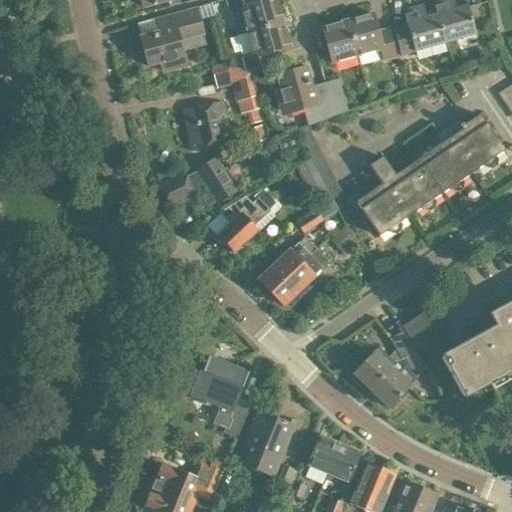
[(242,7),(248,30),(284,21),(278,0),(261,0),(258,1),(258,0),(228,0),(231,10),(242,7)]
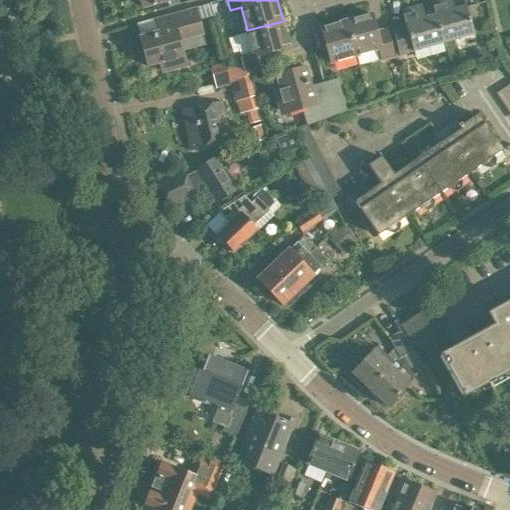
[(467,6),(465,0),(461,0),(454,2),(454,0),(435,0),(432,1),(434,7),(444,41),(475,33),(471,19),(467,6)]
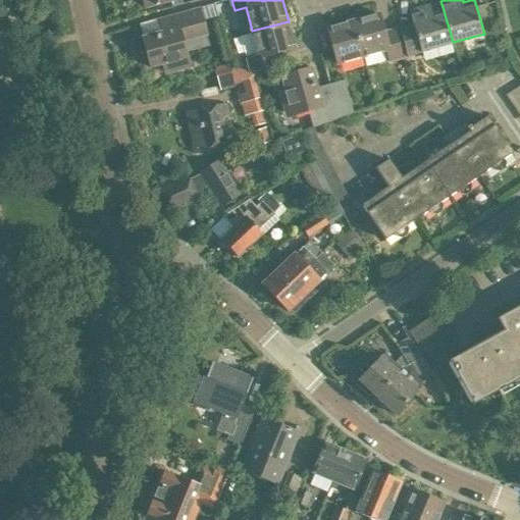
[(408,55),(453,42),(443,7),(432,10),(431,4),(410,10),(414,23),(401,28),(408,55)]
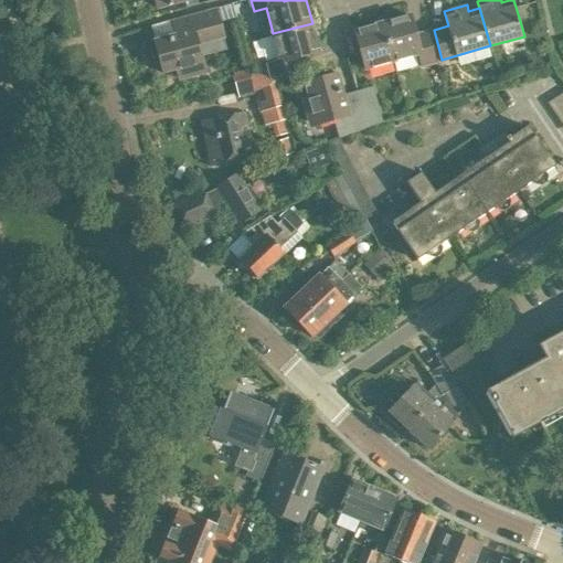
[(520,21),(529,19),(524,4),(516,7),(520,21)]
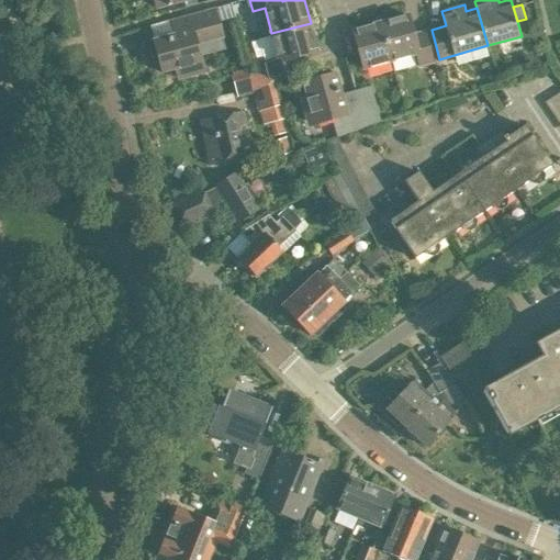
[(155,40),(156,46),(152,47),(152,49),(150,52),(150,54),(150,55),(150,56),(152,58),(153,60),(153,62),(154,62),(155,64),(157,65),(161,64),(164,70),(176,67),(178,74),(181,77),(202,71),(203,66),(197,43),(222,35),(214,7),(177,17),(180,32),(155,40)]
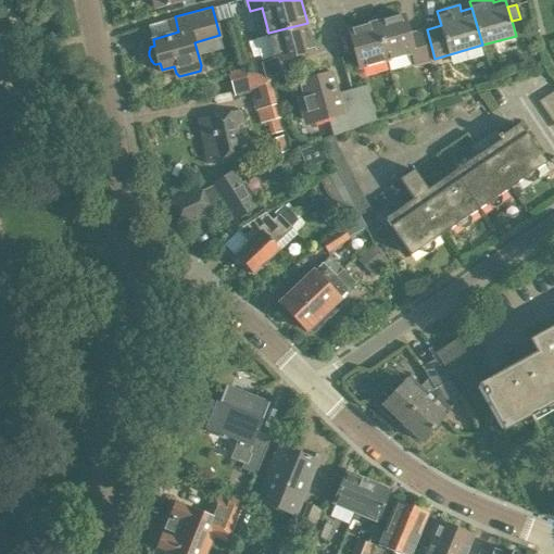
[(404,13),(377,21),(387,60),(413,52),(416,64),(430,60),(423,30),(410,34),(404,13)]
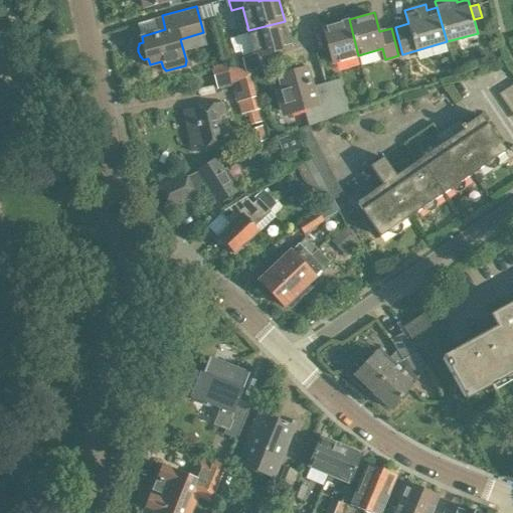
[(358,55),(349,19),(324,26),(334,62),(358,55)]
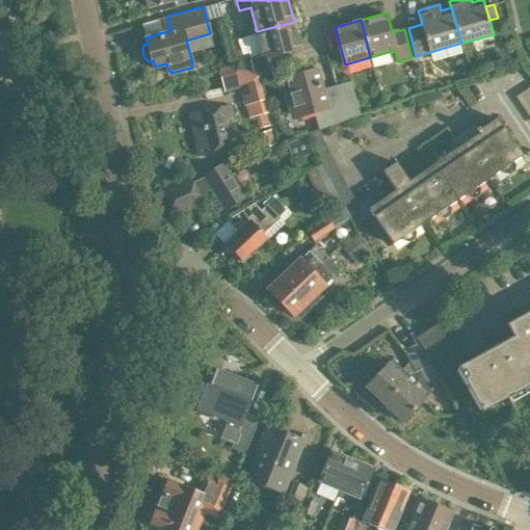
[(294,22),(257,31),(264,56),(253,59),(257,73),(285,64),(282,53),(301,48),(294,22)]
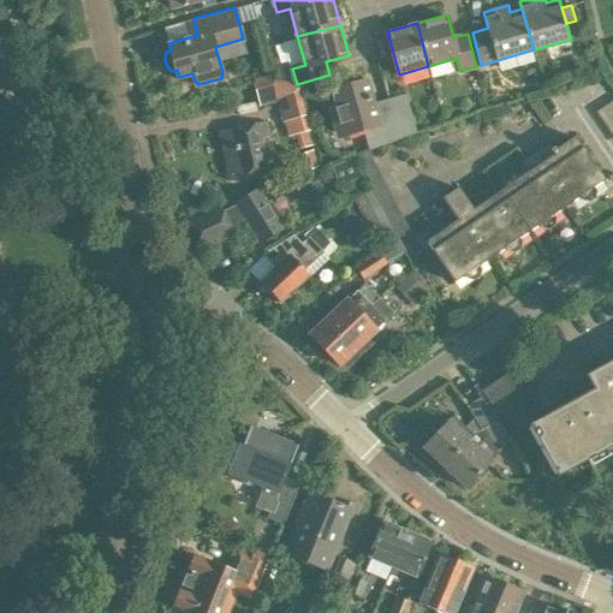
[(283,96),(295,136),(311,131),(298,85),(278,77),(254,84),(260,102),(283,96)]
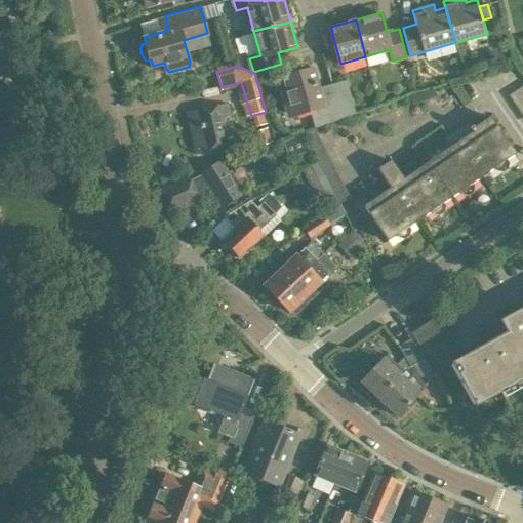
[(340,118),(334,88),(321,92),(314,68),(284,76),(295,115),(311,110),(316,127),(340,118)]
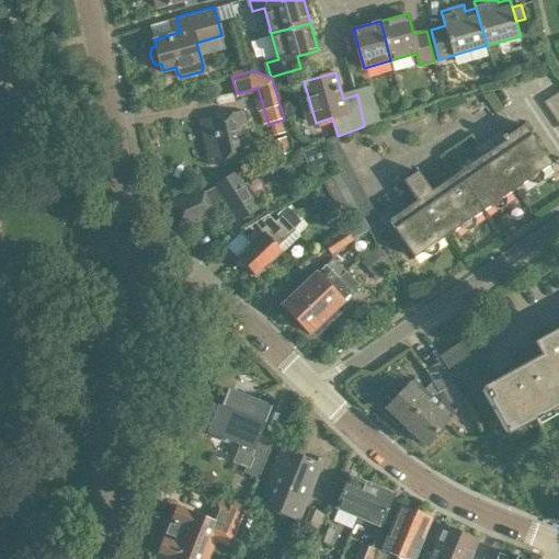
[(355,89),(357,94),(364,126),(380,120),(371,84),(355,89)]
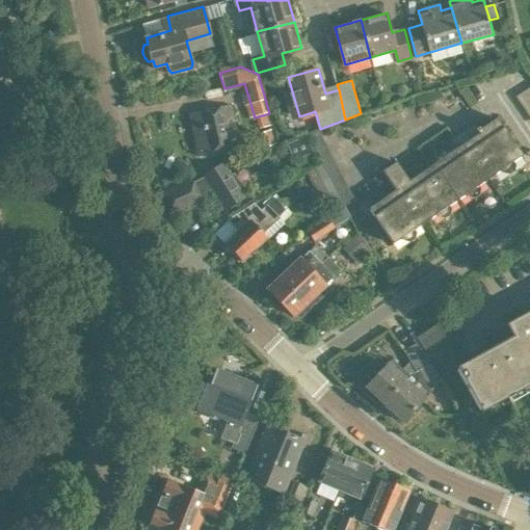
[(190,112),(200,155),(240,147),(231,104),(190,112)]
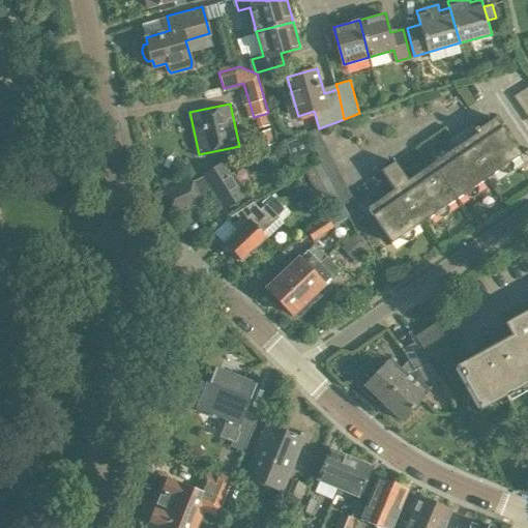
[(394,188),(368,207),(391,242),(521,154),(496,116),(478,128),(474,121),(461,129),(464,141),(408,180),(396,160),(381,170),(394,188)]
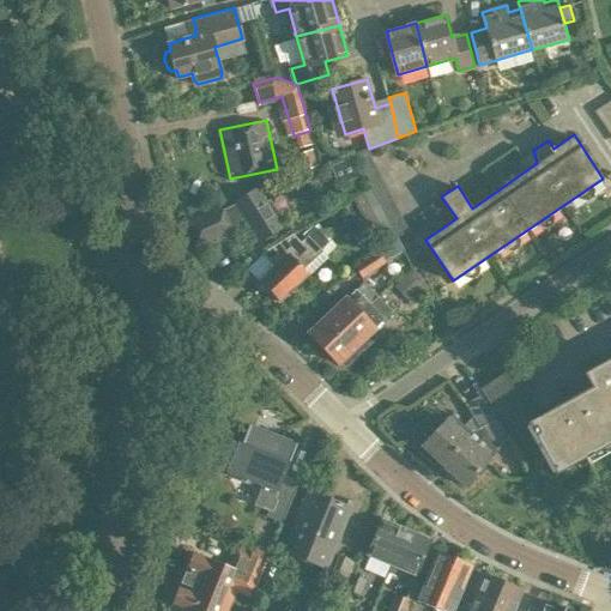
[(296,155),(302,173),(319,165),(313,149),(296,155)]
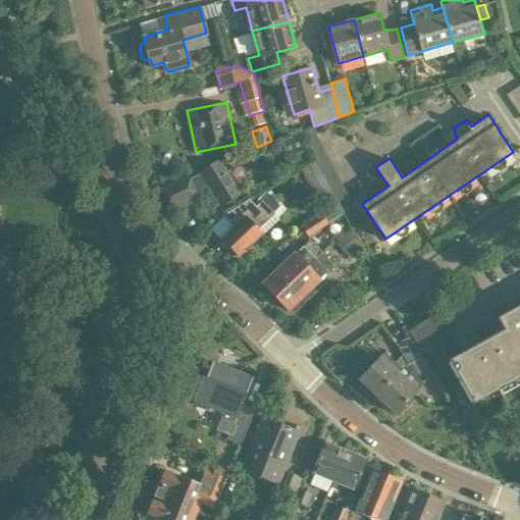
[(303,133),(339,201),(349,196),(313,127),(303,133)]
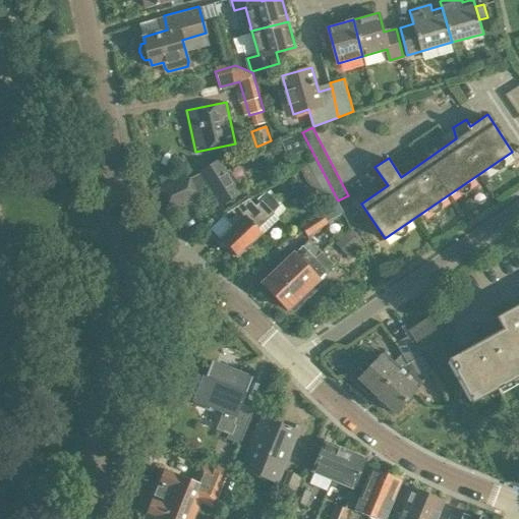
[(280,138),(287,158),(307,151),(300,131),(280,138)]
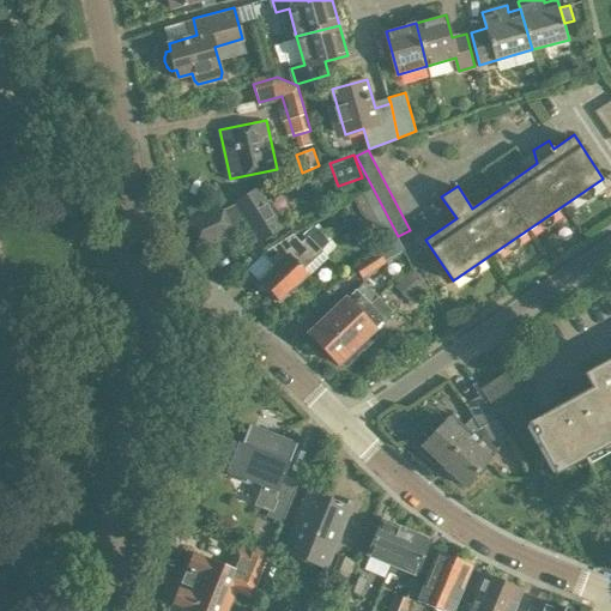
[(221,203),(187,218),(201,248),(235,234),(230,224),(246,217),(261,241),(284,227),(274,213),(278,211),(270,197),(266,199),(258,186),(235,199),(240,206),(225,212),(221,203)]
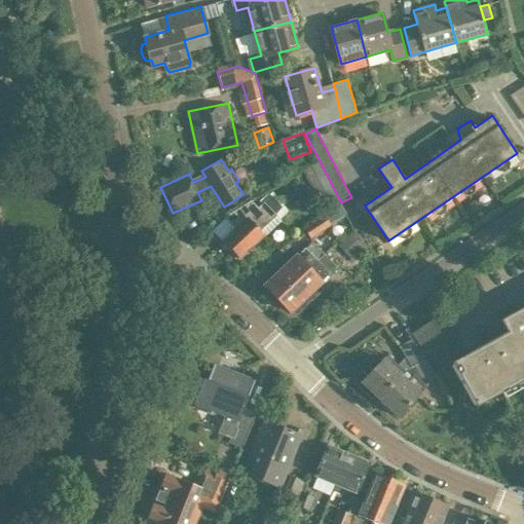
[(320,161),(304,170),(326,211),(341,202),(320,161)]
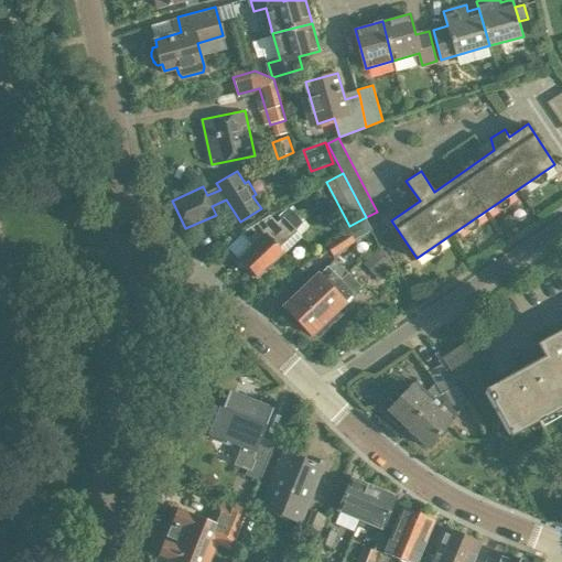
[(256,244),(240,259),(258,277),(284,250),(280,247),(298,230),(305,223),(292,208),(278,223),(271,216),(245,231),(256,244)]
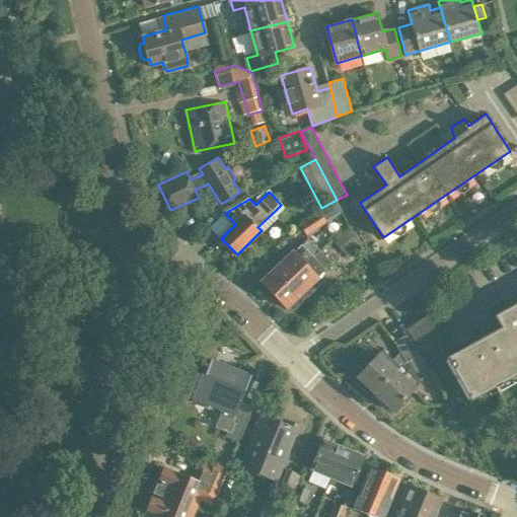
[(344,209),(337,200),(320,212),(326,221),(344,209)]
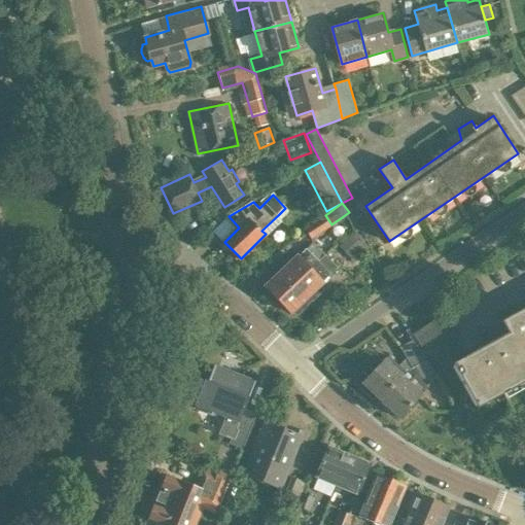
[(306,229),(312,238),(331,224),(325,215),(306,229)]
